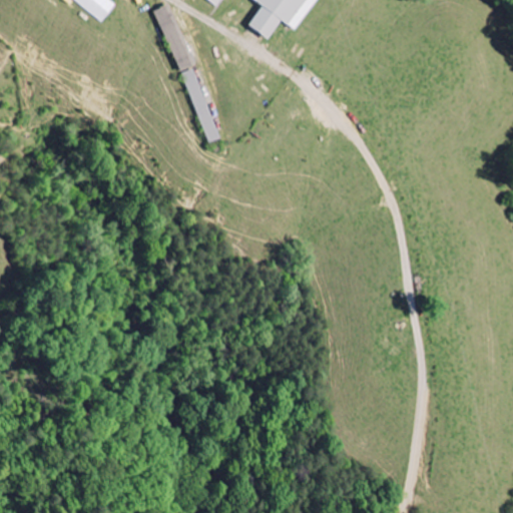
[(114,5),(107,0),(72,0),(99,23),(114,5)]
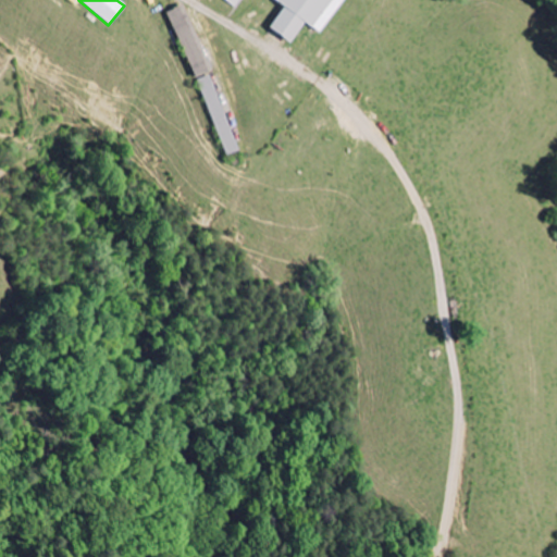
[(243,0),(224,0),(237,9),(243,0)]
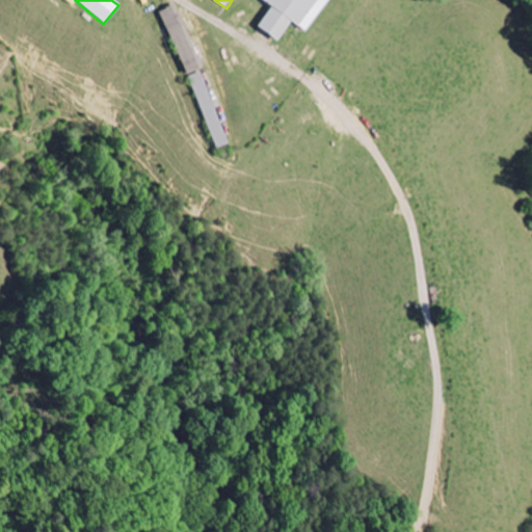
[(306,32),(327,0),(260,0),(270,6),(256,28),(275,43),(290,22),(306,32)]
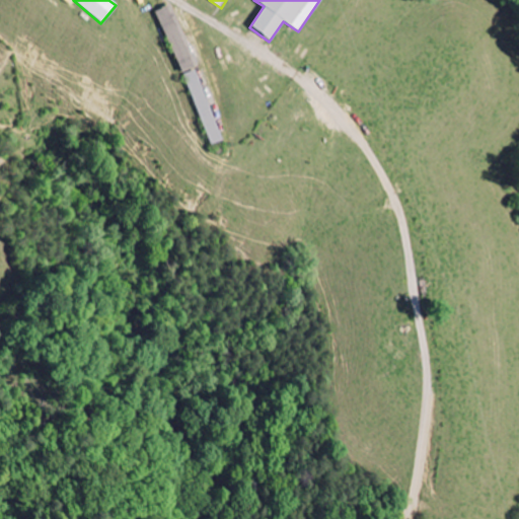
[(197,67),(171,4),(154,11),(179,74),(197,67)]
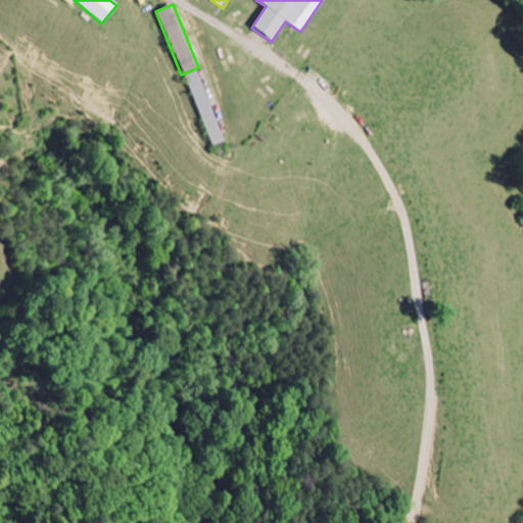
[(208,146),(221,142),(198,72),(186,75),(208,146)]
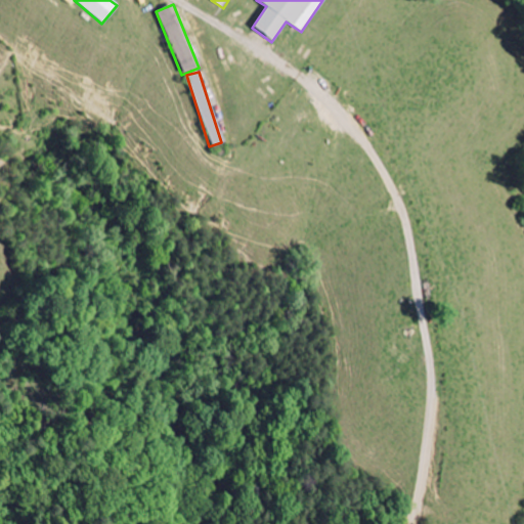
All buildings are outlined.
